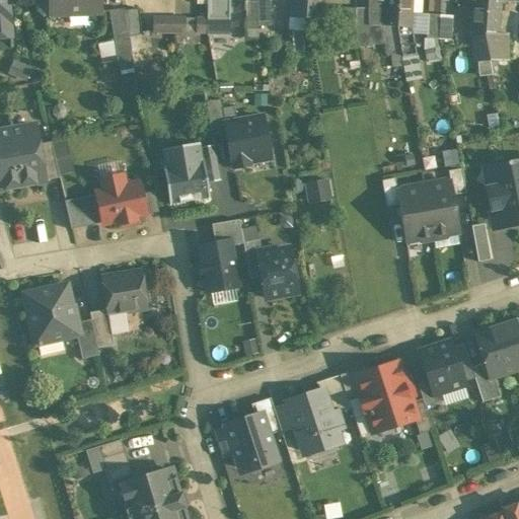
[(0,0),(0,36),(11,36),(8,8),(4,8),(2,0),(0,0)]
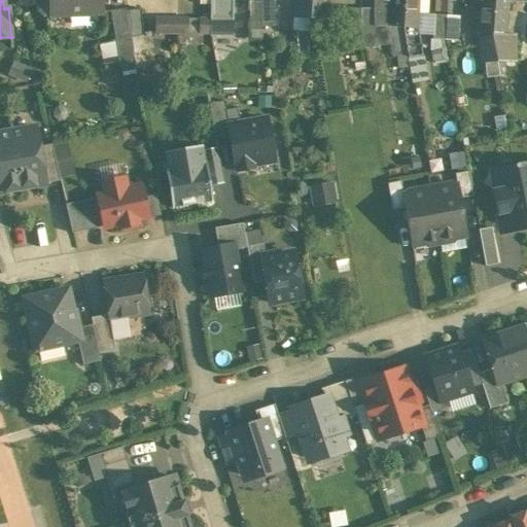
[(38,0),(39,9),(44,14),(49,14),(49,13),(104,11),(103,0),(38,0)]
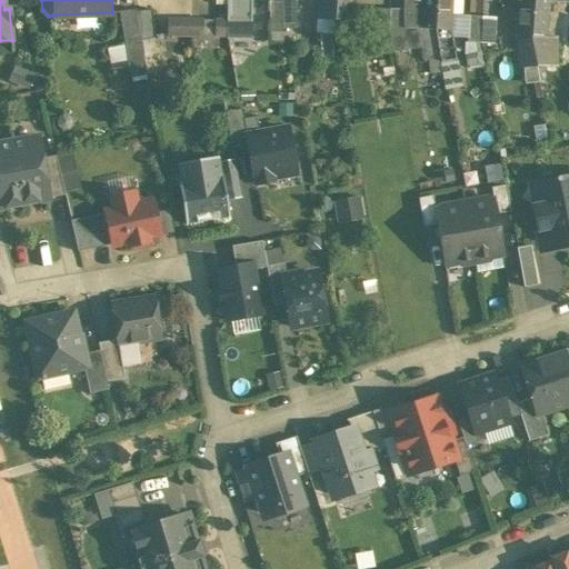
[(296,0),(282,0),(282,1),(283,28),(297,28),(296,0)]
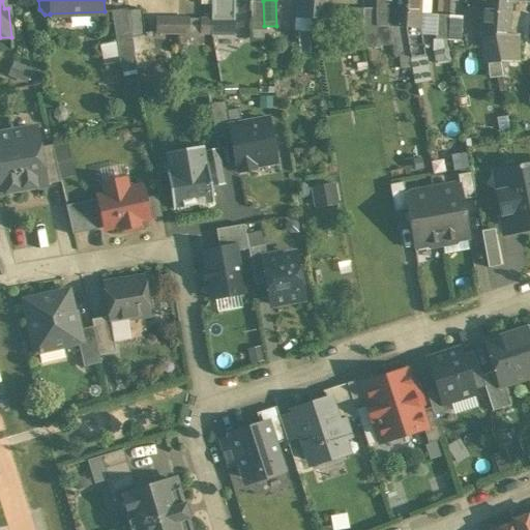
[(298,0),(297,18),(312,19),(313,0),(298,0)]
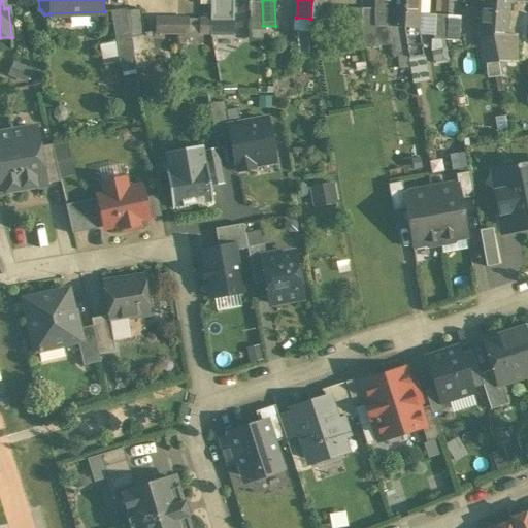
[(311,0),(310,19),(325,20),(326,0),(311,0)]
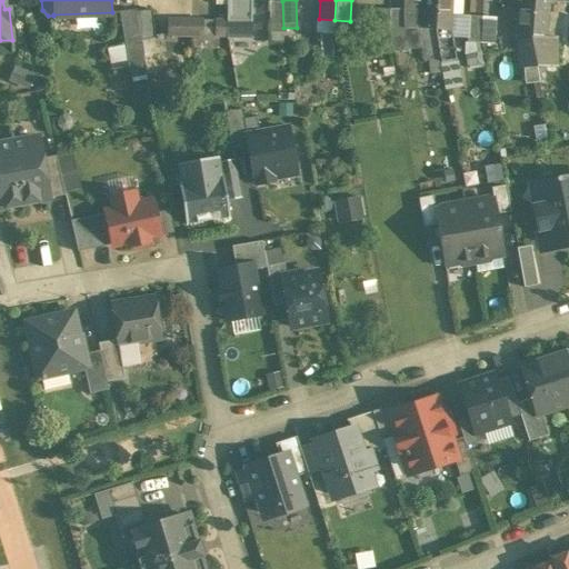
[(436,0),(420,0),(420,7),(420,25),(419,28),(435,29),(435,28),(436,0)]
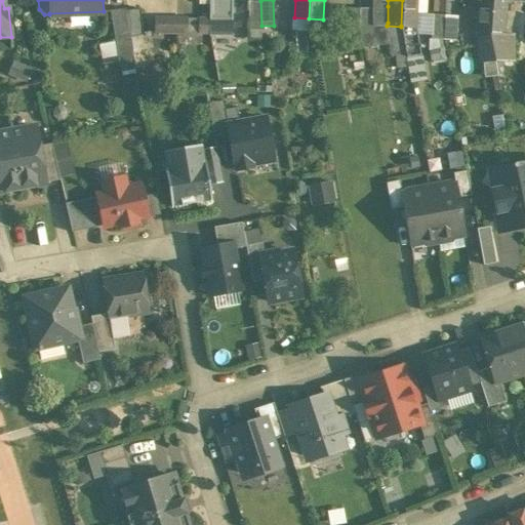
[(402,0),(401,26),(401,27),(416,28),(416,13),(417,0),(402,0)]
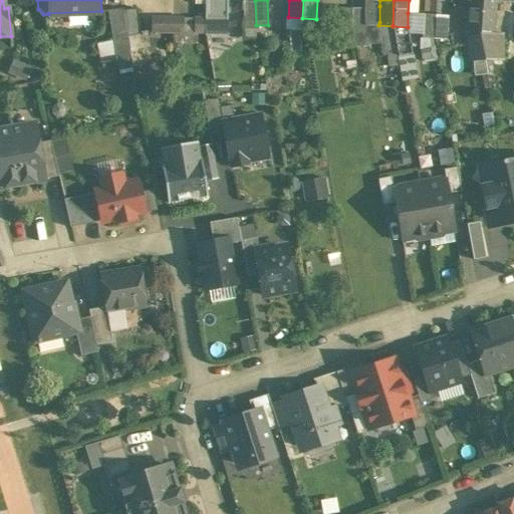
[(482,0),(468,0),(467,31),(481,32),(482,0)]
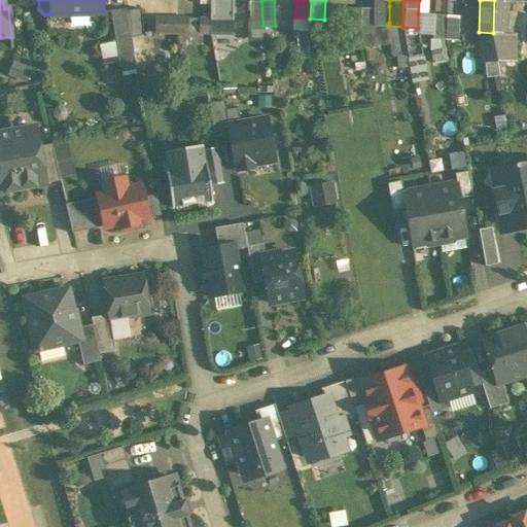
[(526,0),(494,0),(493,33),(507,34),(510,1),(526,1),(526,0)]
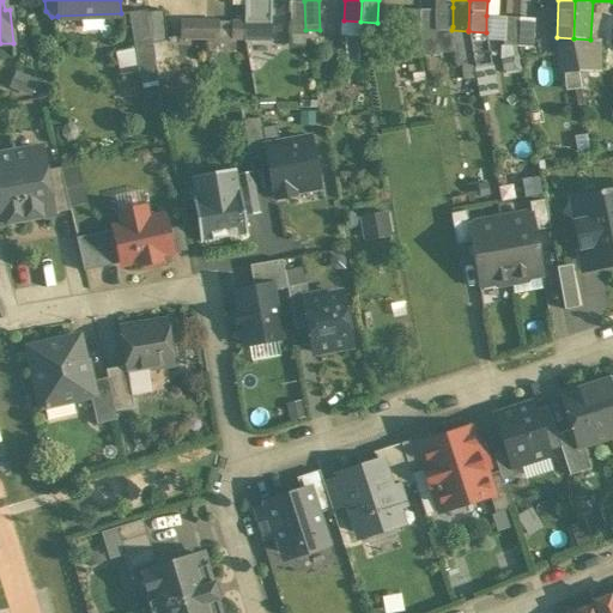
[(305,30),(304,1),(290,1),(291,35),(305,35),(305,32),(305,30)]
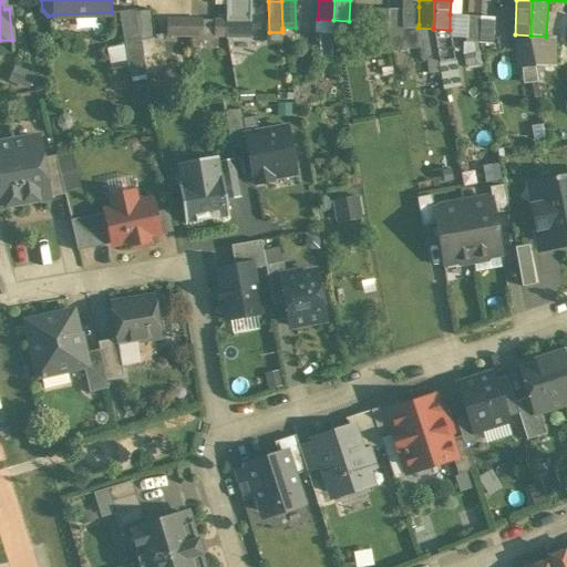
[(419,7),(405,6),(403,9),(403,26),(419,24),(419,7)]
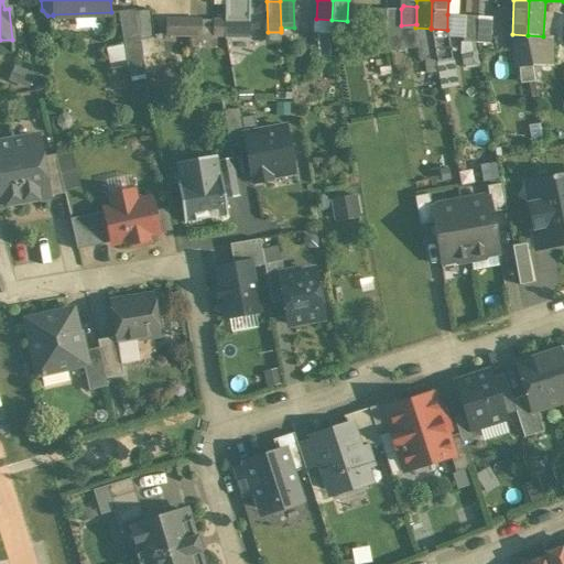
[(386,9),(367,8),(366,36),(369,55),(390,52),(386,36),(386,9)]
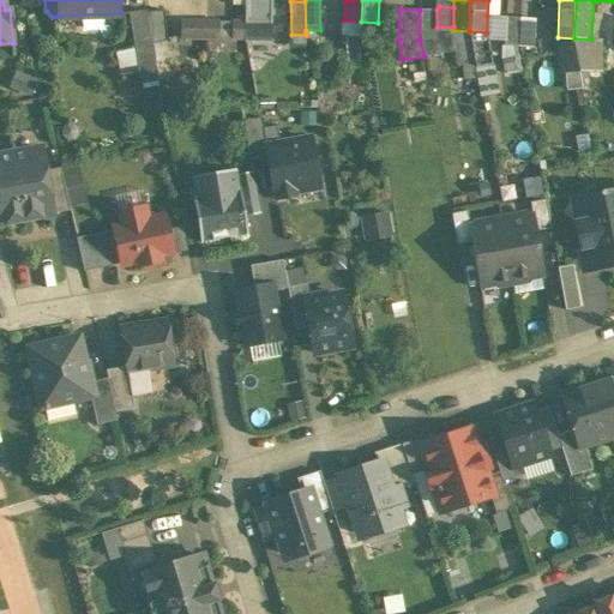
[(146,10),(128,12),(134,50),(152,47),(154,47),(152,43),(148,12),(146,12),(146,10)]
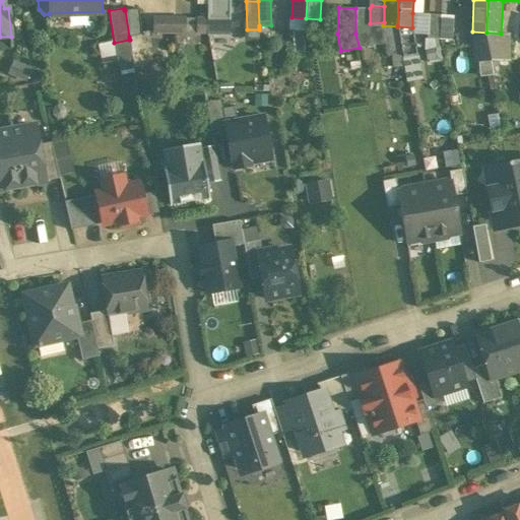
[(138,8),(125,10),(129,37),(142,35),(138,8)]
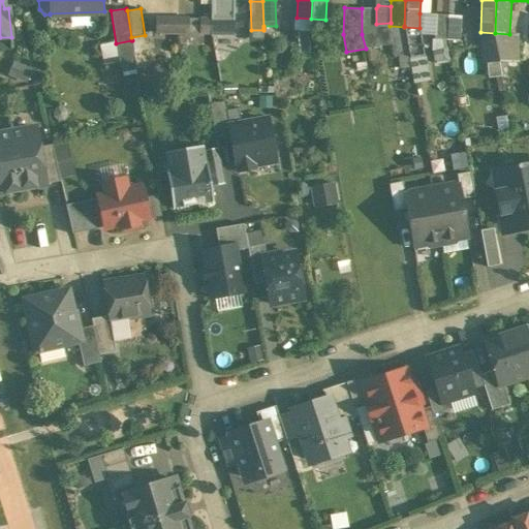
[(376,8),(362,8),(362,34),(376,34),(376,24),(376,8)]
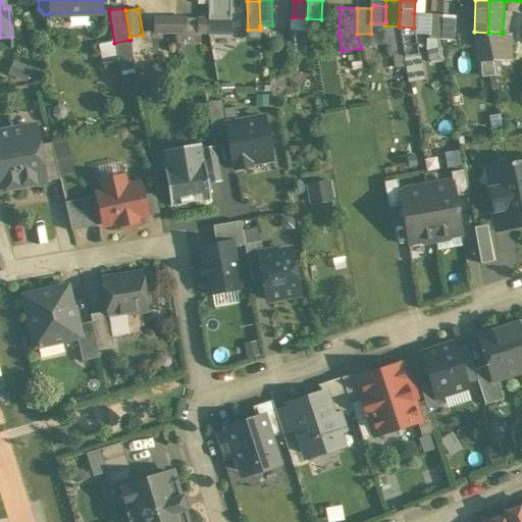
[(429,35),(430,14),(414,13),(414,28),(415,35),(429,35)]
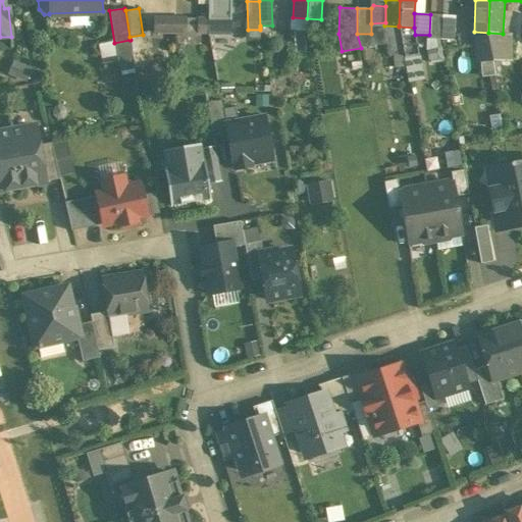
[(442,14),(430,14),(429,35),(429,39),(440,39),(442,14)]
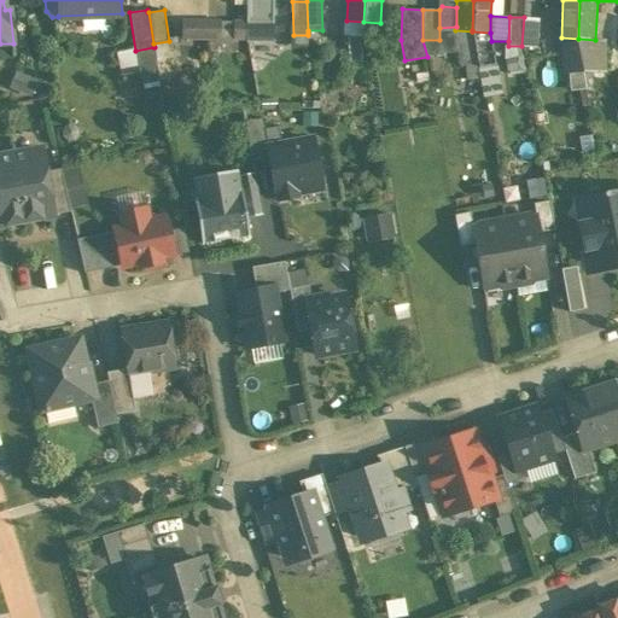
[(208,22),(182,21),(182,39),(207,39),(208,39),(208,22)]
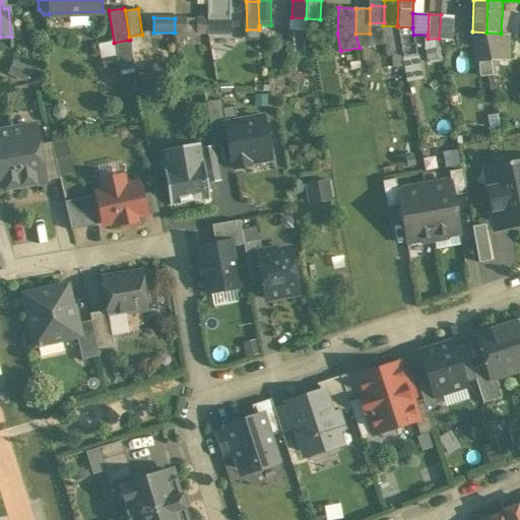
[(306,29),(306,18),(291,17),(289,17),(288,28),(293,28),(306,29)]
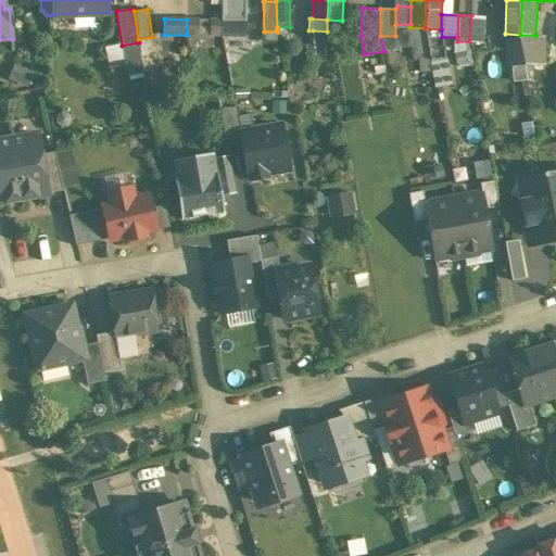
[(199,20),(187,20),(187,35),(199,35),(199,20)]
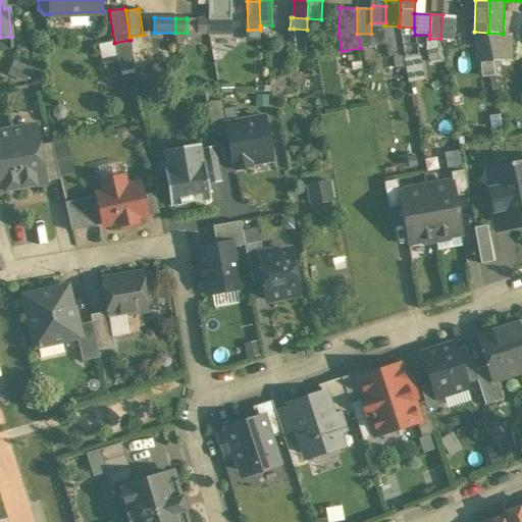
[(197,18),(187,18),(187,33),(197,33),(197,18)]
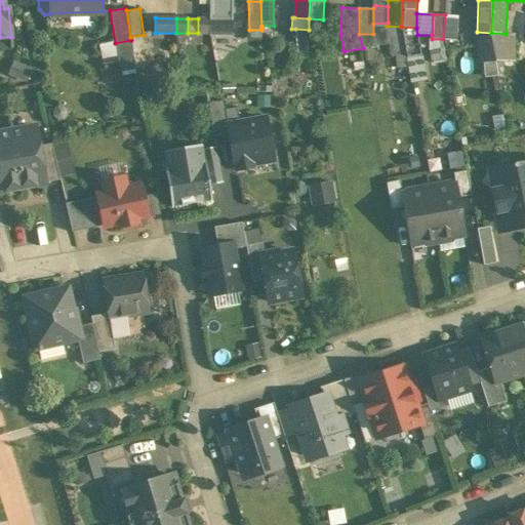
[(209,18),(198,18),(198,33),(201,33),(209,33),(209,18)]
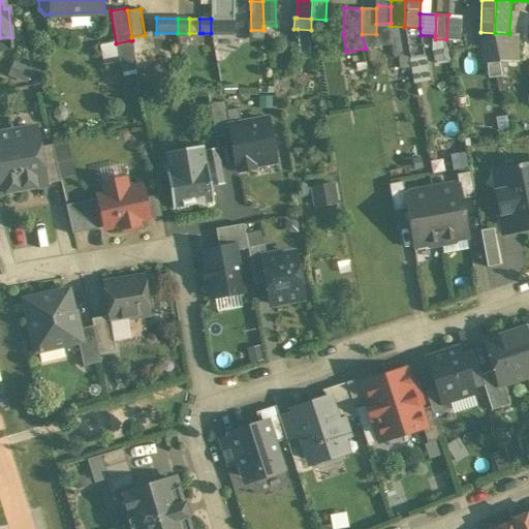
[(234,19),(211,19),(211,33),(234,33),(234,19)]
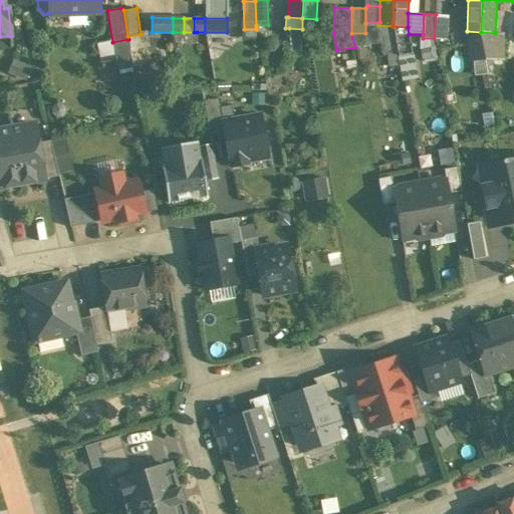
[(379,22),(365,23),(365,33),(351,33),(355,47),(381,42),(378,25),(379,22)]
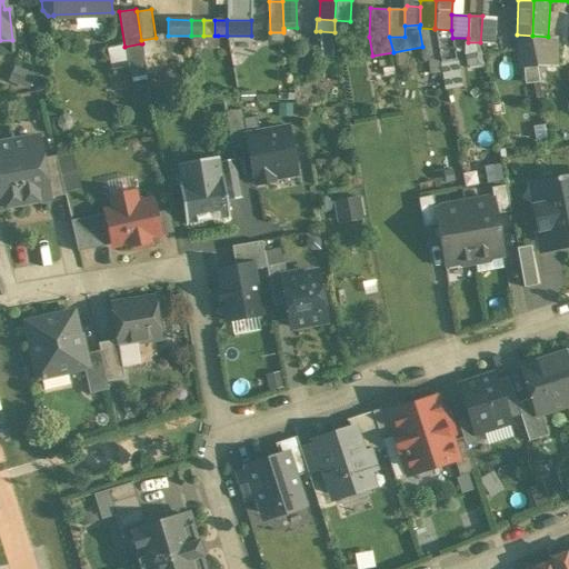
[(435,29),(419,28),(422,47),(425,61),(431,60),(440,59),(435,29)]
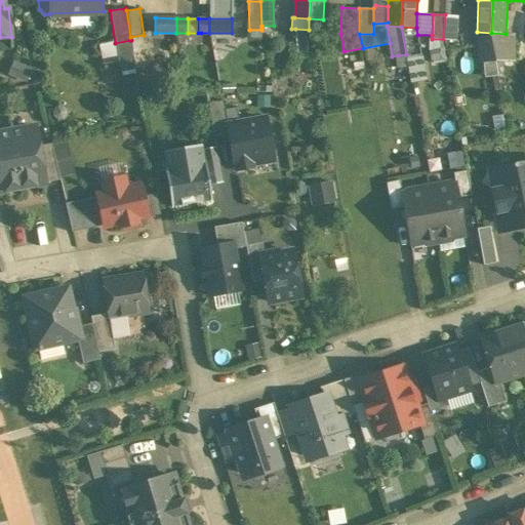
[(416,28),(401,27),(406,54),(407,58),(421,55),(417,35),(416,28)]
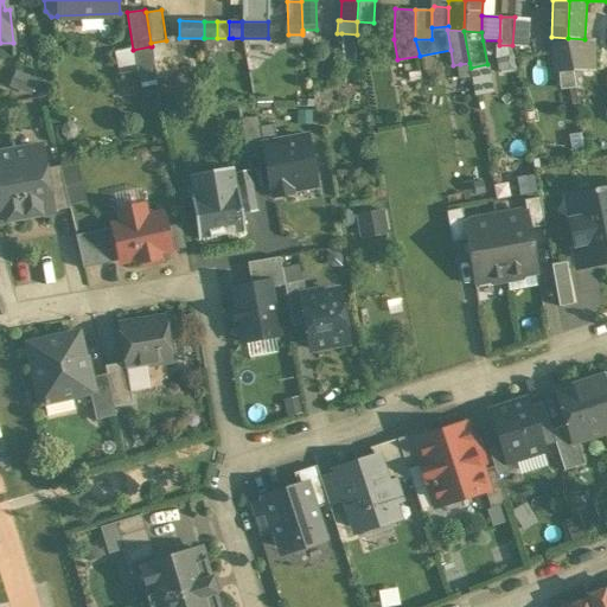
[(357,34),(342,33),(344,63),(358,62),(357,34)]
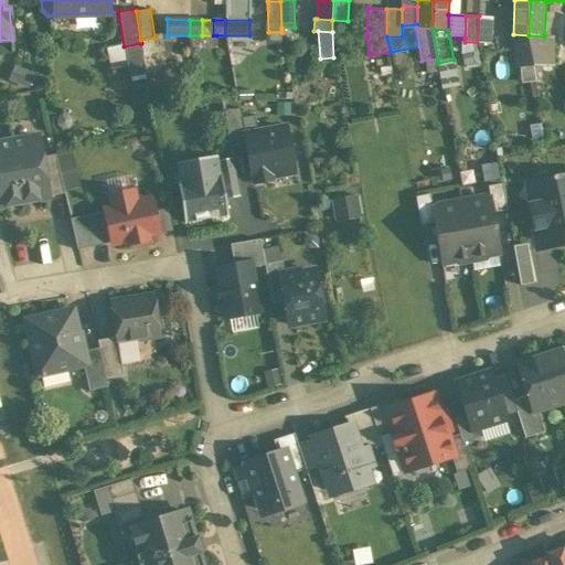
[(513,34),(512,34),(515,67),(520,66),(534,65),(530,43),(529,42),(529,35),(513,34)]
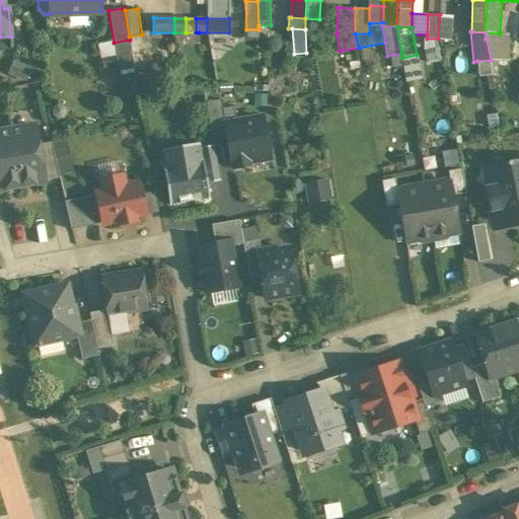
[(174,32),(173,32),(175,44),(193,44),(193,39),(199,38),(199,32),(186,32),(174,32)]
